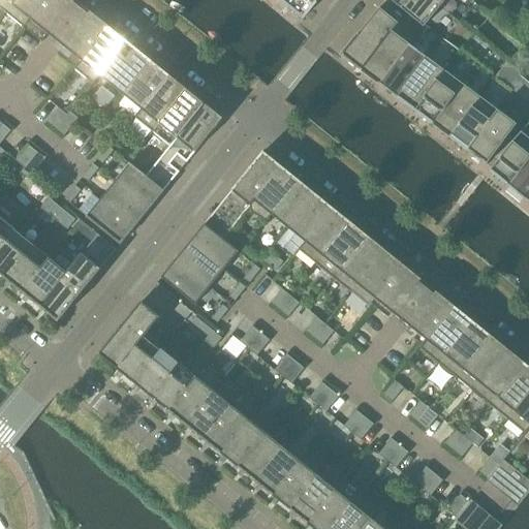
[(0,0),(0,8),(6,13),(17,0),(0,0)]
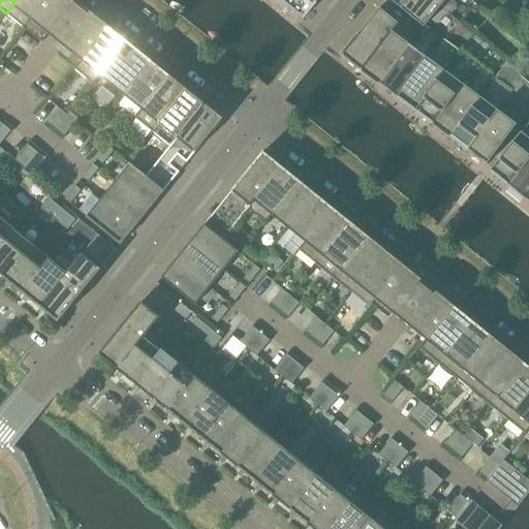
[(26,26),(30,21),(30,20),(45,0),(17,0),(6,13),(24,28),(26,26)]
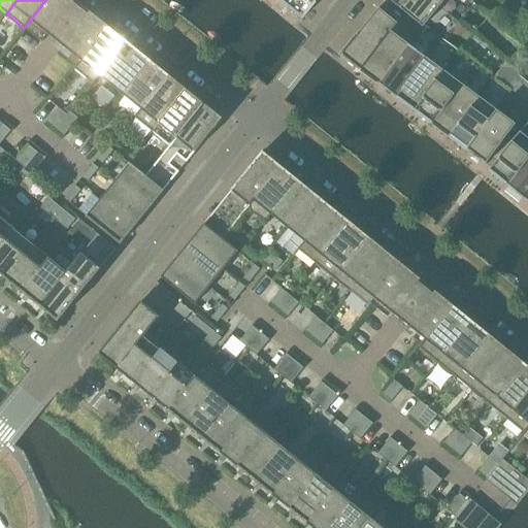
[(45,0),(30,20),(30,21),(47,34),(56,24),(75,0),(74,0),(45,0)]
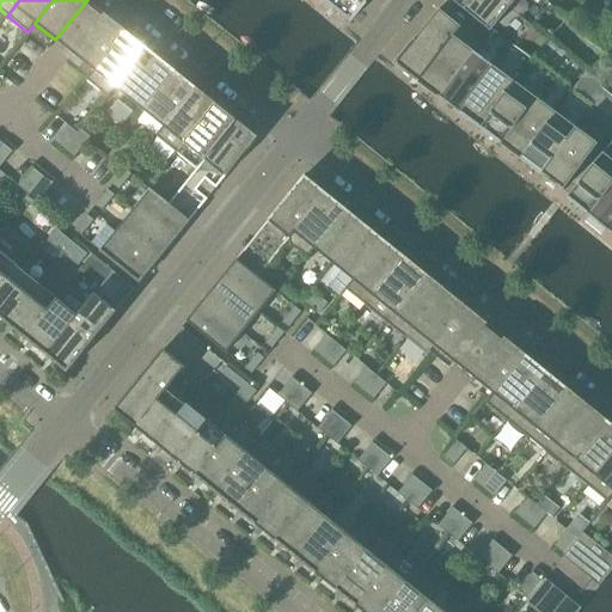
[(368,0),(329,0),(328,2),(352,22),(368,0)]
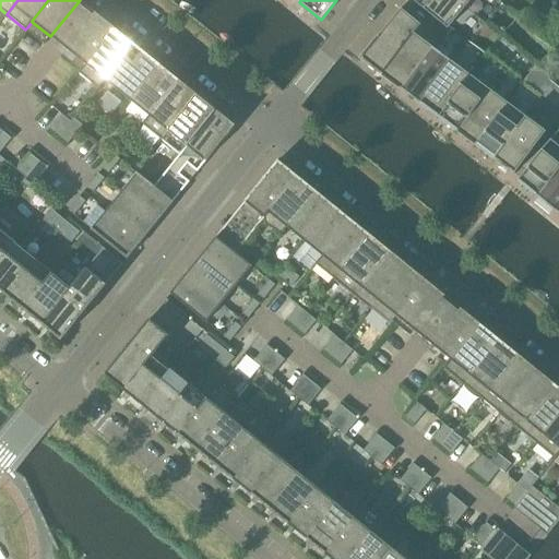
[(377,70),(382,74),(414,34),(415,32),(429,13),(413,0),(408,0),(361,59),(377,70)]
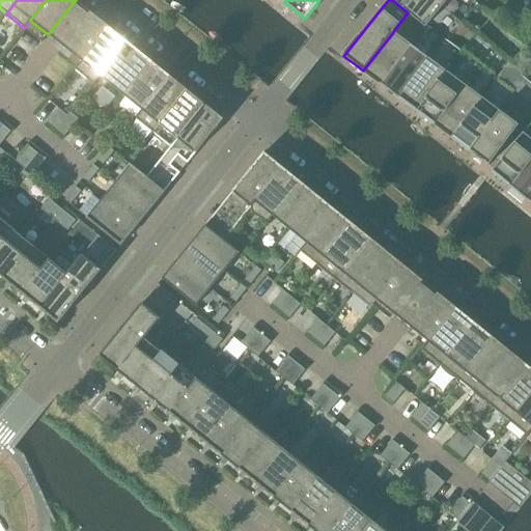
[(432,0),(392,0),(408,12),(426,27),(442,7),(432,0)]
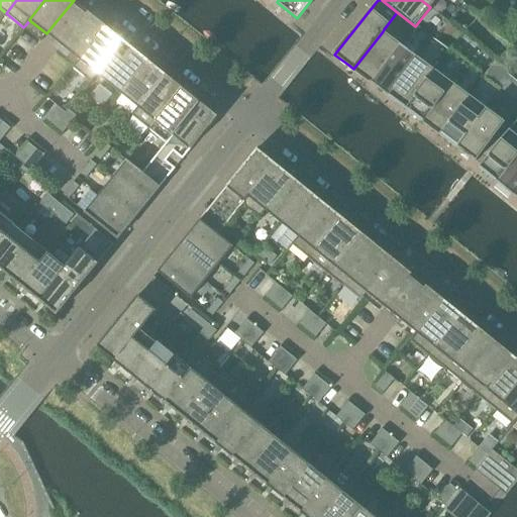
[(89,12),(70,35),(70,36),(62,45),(79,60),(80,61),(107,27),(89,12)]
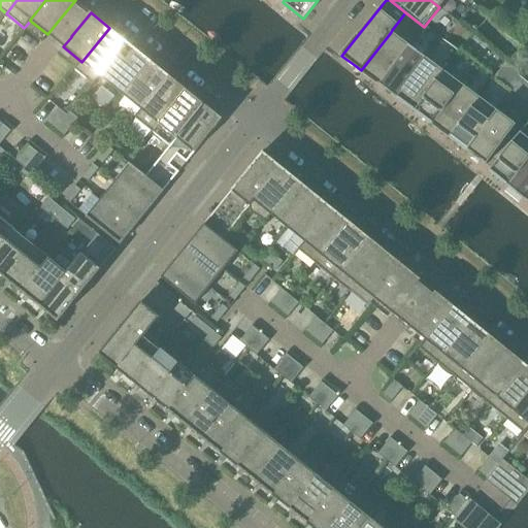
[(92,83),(98,75),(127,41),(109,28),(81,62),(80,61),(76,66),(74,69),(92,83)]
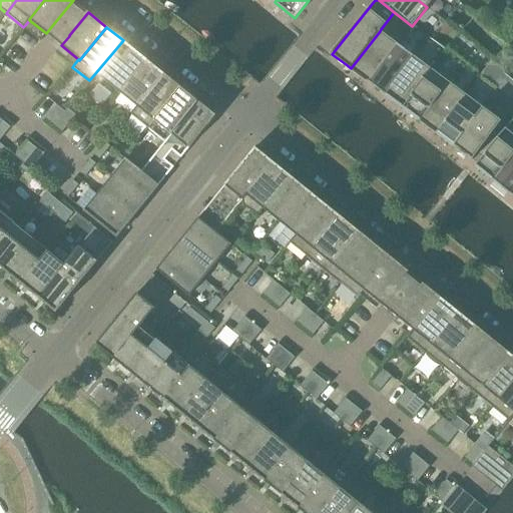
[(396,43),(380,31),(351,68),(368,81),(396,43)]
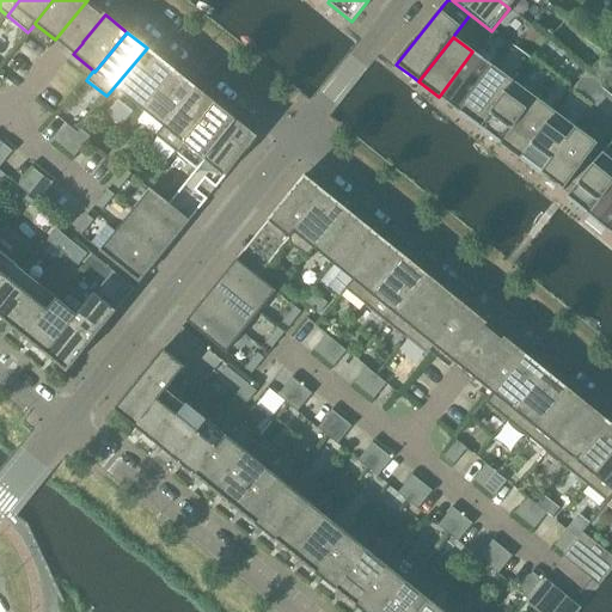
[(114,87),(145,111),(176,72),(147,48),(114,87)]
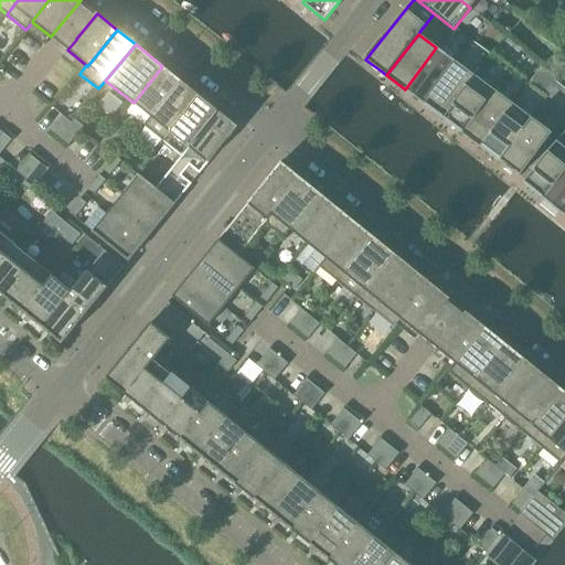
[(405,89),(425,104),(456,62),(436,48),(405,89)]
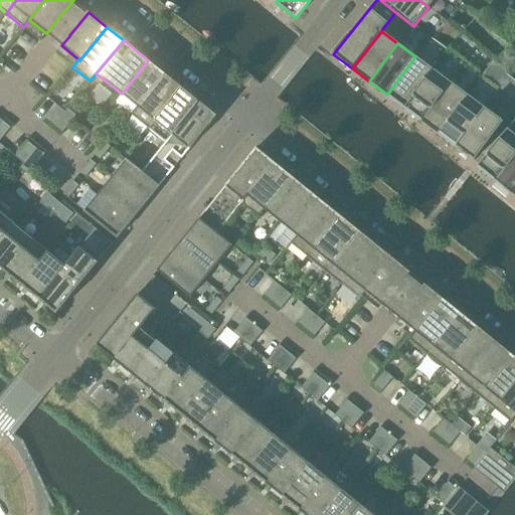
[(433,69),(415,56),(387,95),(404,108),(433,69)]
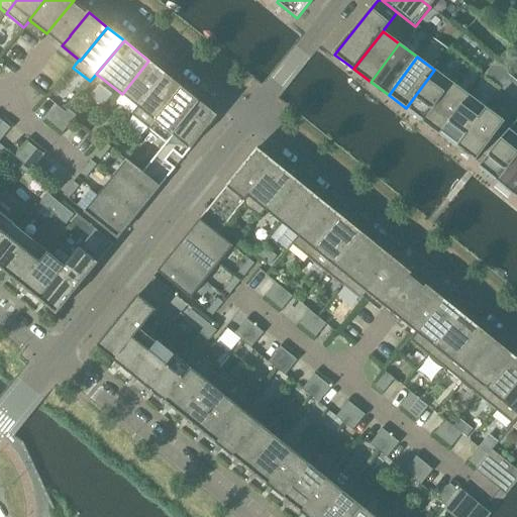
[(122,94),(138,107),(138,108),(166,75),(148,61),(122,94)]
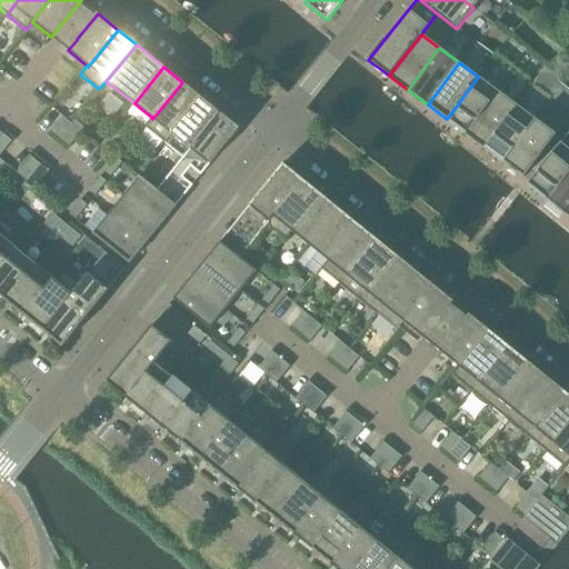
[(447,119),(466,133),(497,91),(478,77),(447,119)]
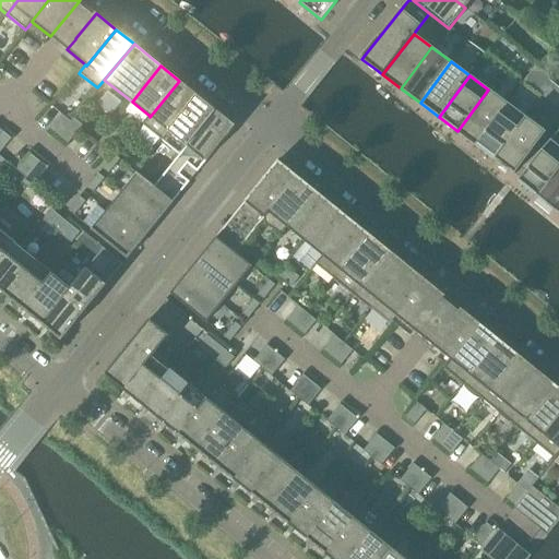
[(150,116),(143,125),(162,140),(198,95),(179,81),(150,117),(150,116)]
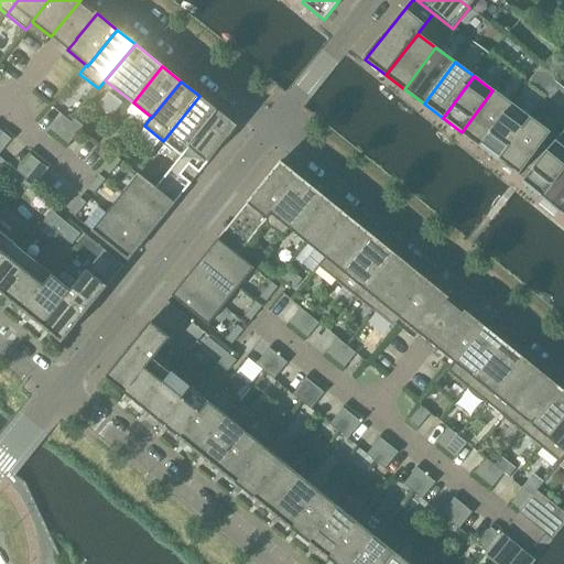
[(563,90),(557,85),(549,97),(563,108),(563,90)]
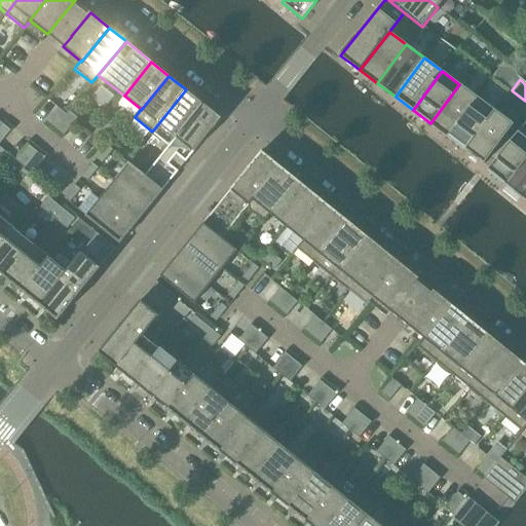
[(478,98),(459,84),(430,123),(448,137),(478,98)]
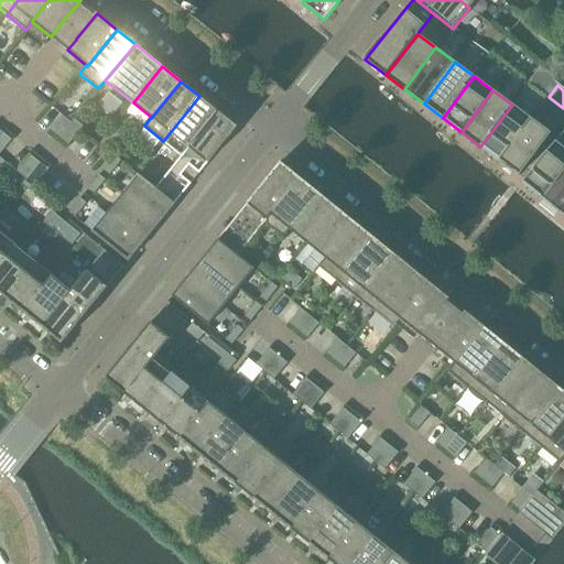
[(163,141),(182,156),(183,156),(218,111),(199,96),(163,141)]
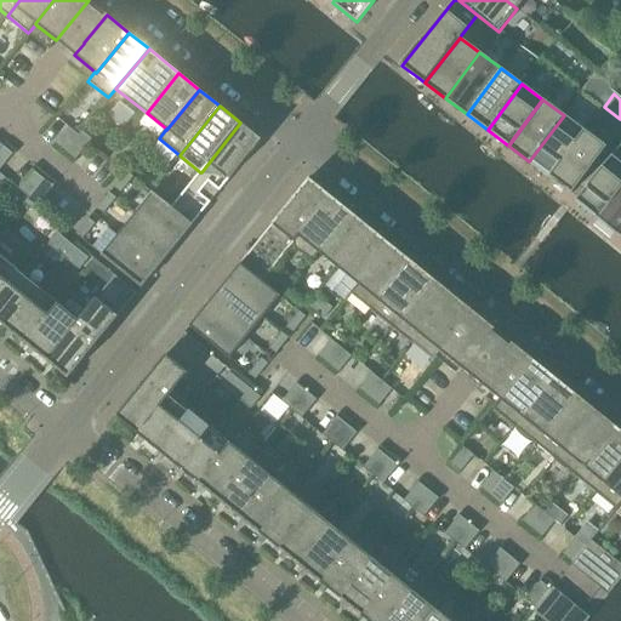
[(529,161),(551,177),(585,130),(564,115),(529,161)]
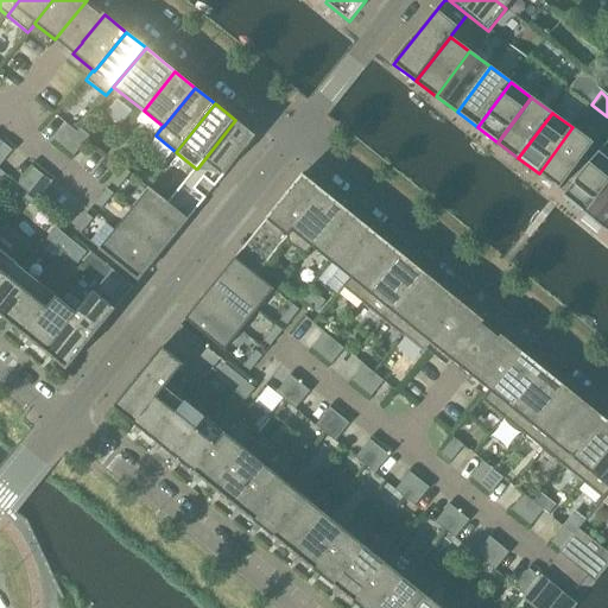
[(203,178),(215,188),(255,137),(235,120),(197,169),(196,169),(194,171),(203,178)]
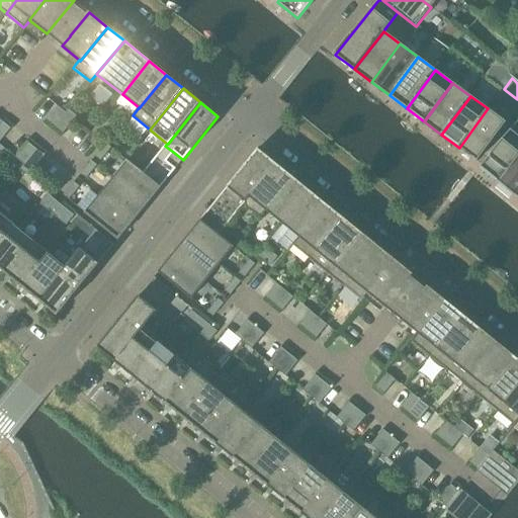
[(47,119),(55,126),(66,112),(58,106),(47,119)]
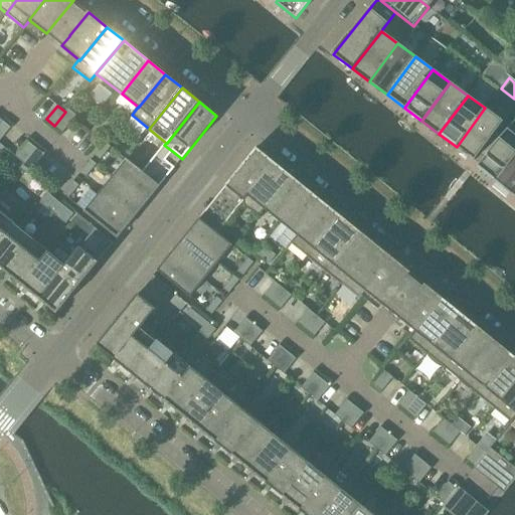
[(457,147),(475,160),(503,122),(485,108),(457,147)]
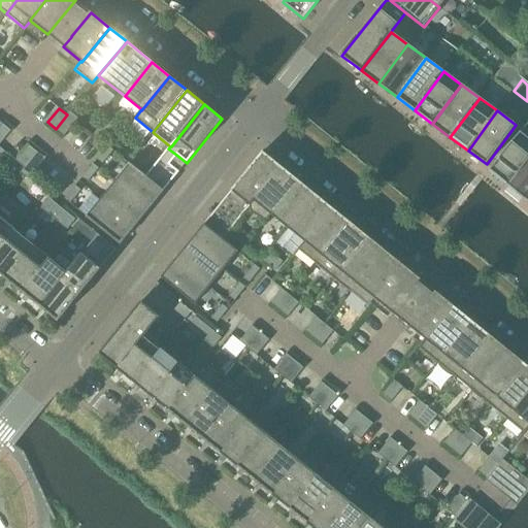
[(67,114),(56,129),(64,136),(78,119),(70,111),(67,114)]
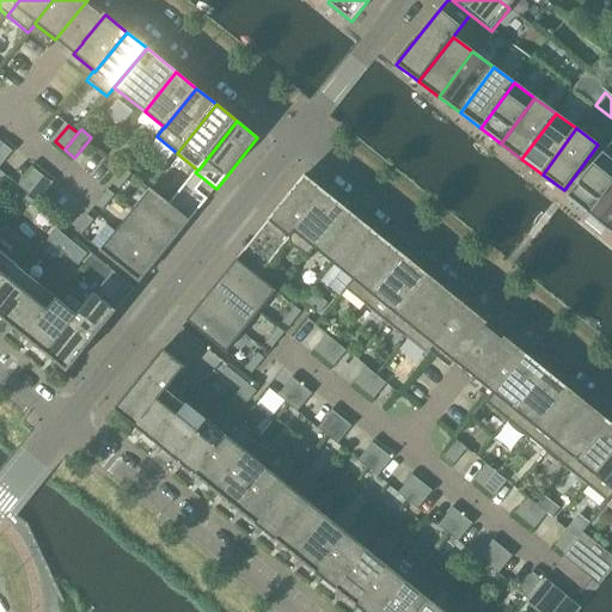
[(123,138),(108,158),(115,164),(132,145),(123,138)]
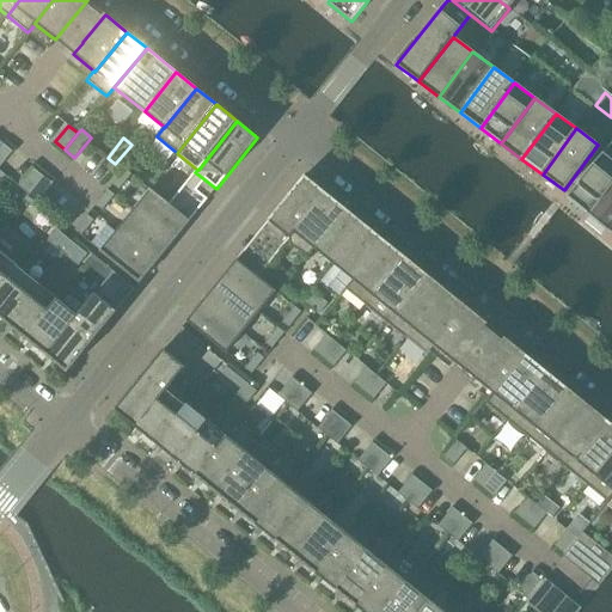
[(0,167),(13,152),(2,144),(0,147),(0,167)]
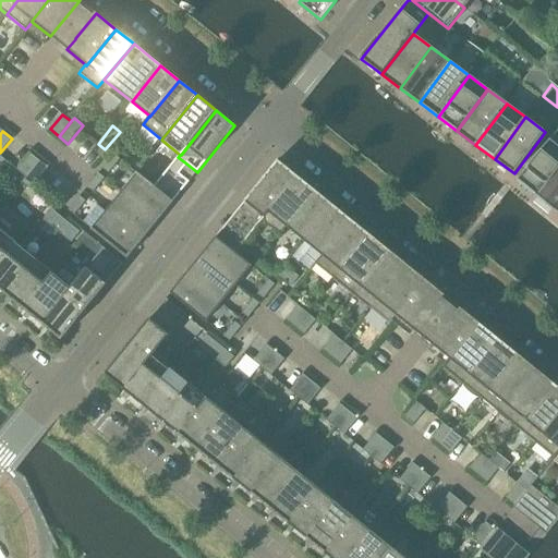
[(517,180),(536,196),(557,168),(557,146),(549,140),(519,178),(517,180)]
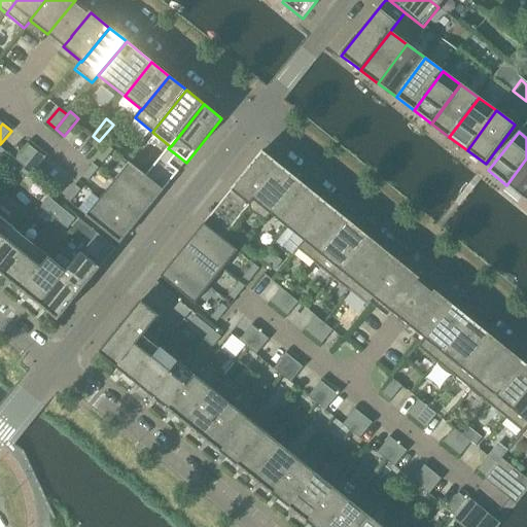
[(24,168),(37,151),(29,145),(15,161),(24,168)]
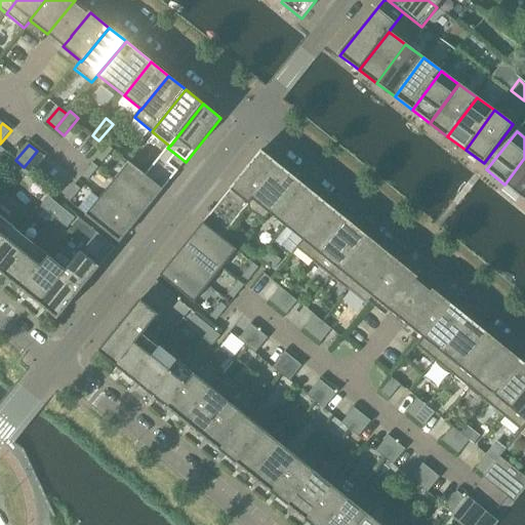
[(113,150),(108,145),(96,159),(102,163),(113,150)]
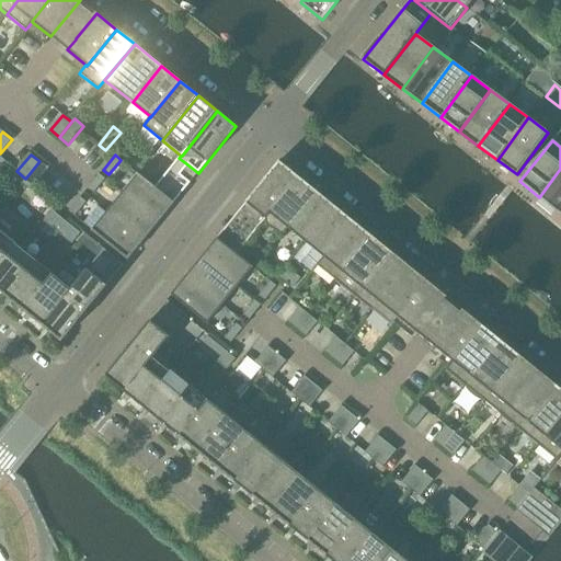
[(180,174),(187,164),(179,158),(162,178),(182,193),(190,183),(180,174)]
